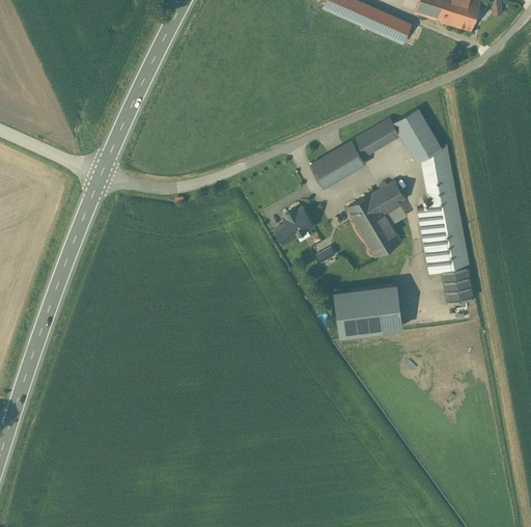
[(410,26),(351,0),(326,0),(323,9),(401,45),(410,26)]
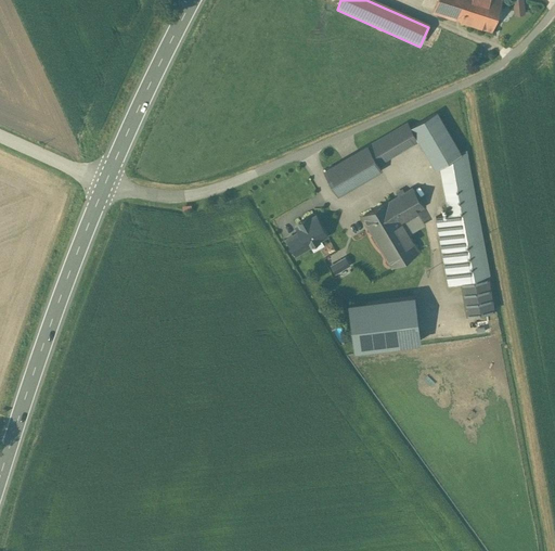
[(501,0),(437,0),(433,13),(491,33),(502,0),(501,0)]
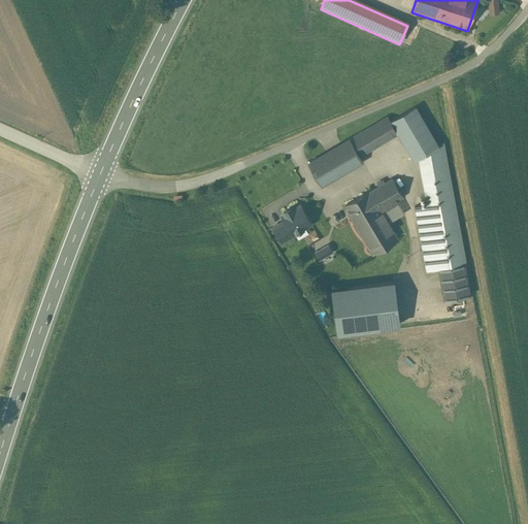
[(496,1),(488,2),(489,12),(497,11),(496,1)]
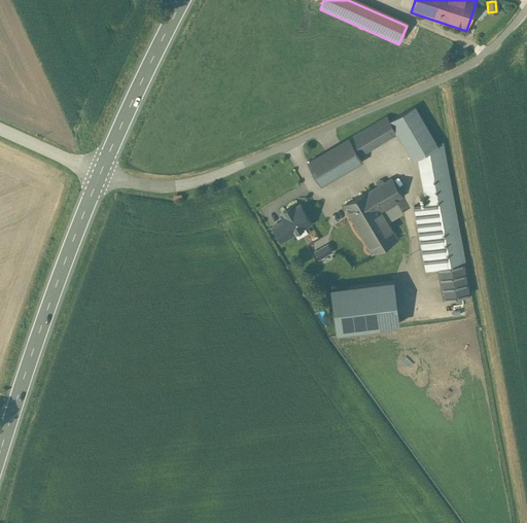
[(414,110),(389,125),(387,120),(349,142),(358,159),(397,135),(413,163),(418,160),(436,149),(414,110)]
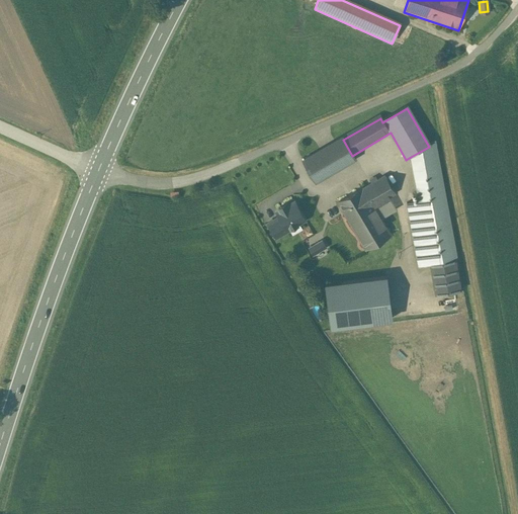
[(343,140),(303,163),(315,184),(355,161),(352,156),(343,140)]
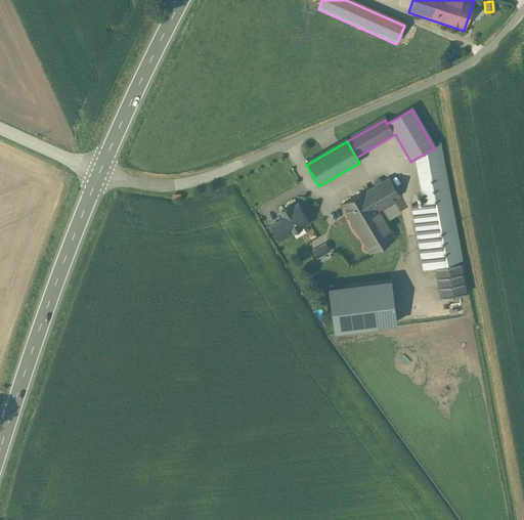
[(434,148),(416,159),(418,169),(417,170),(418,175),(442,171),(440,162),(438,146),(437,146),(434,148)]
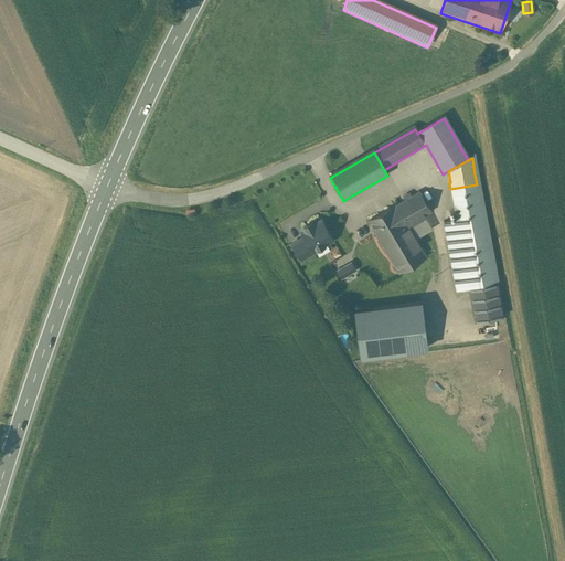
[(477,184),(450,189),(457,222),(443,224),(447,245),(460,243),(469,287),(494,283),(496,287),(499,286),(478,173),(475,175),(477,184)]
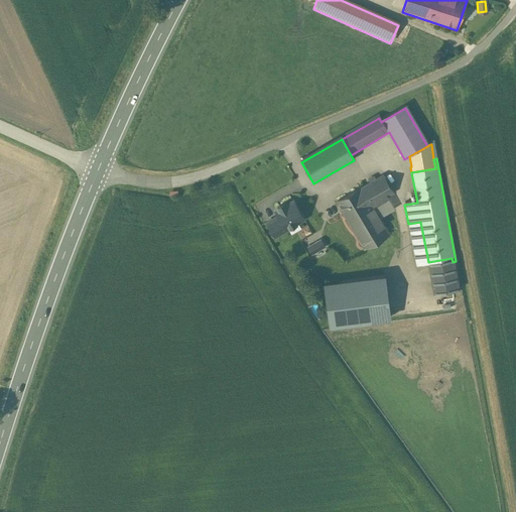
[(383,177),(361,189),(372,208),(387,200),(388,199),(389,199),(394,196),(383,177)]
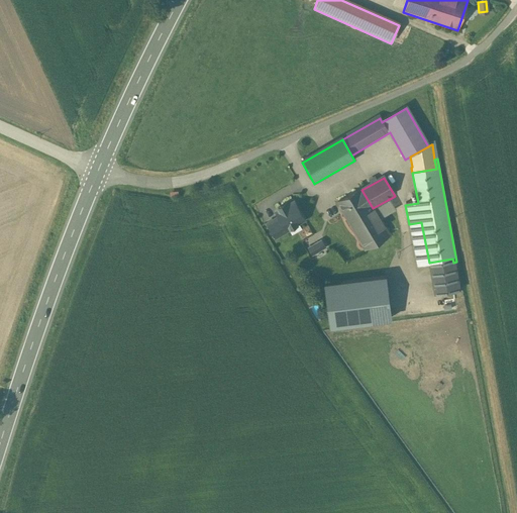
[(362,190),(337,204),(365,250),(390,237),(380,220),(373,208),(362,190)]
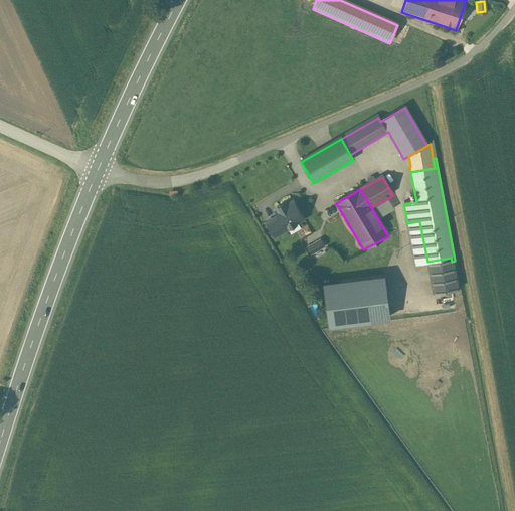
[(386,199),(371,207),(378,219),(393,210),(386,199)]
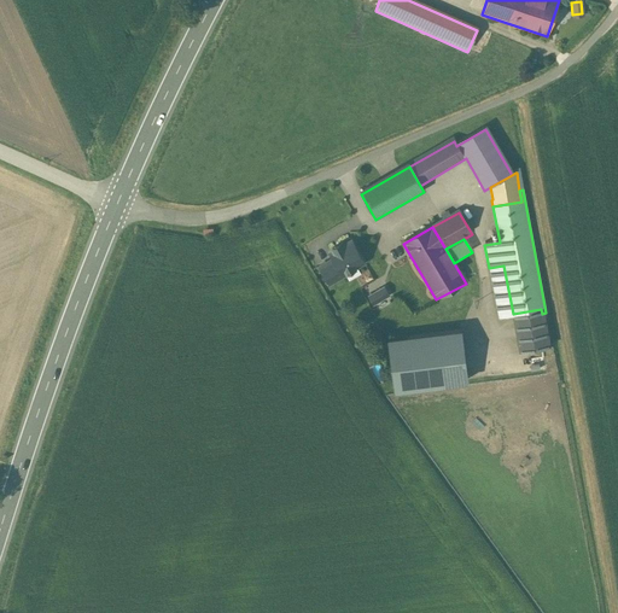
[(344,276),(363,266),(351,245),(344,249),(343,246),(332,252),(334,255),(331,257),(333,262),(343,278),(344,276)]
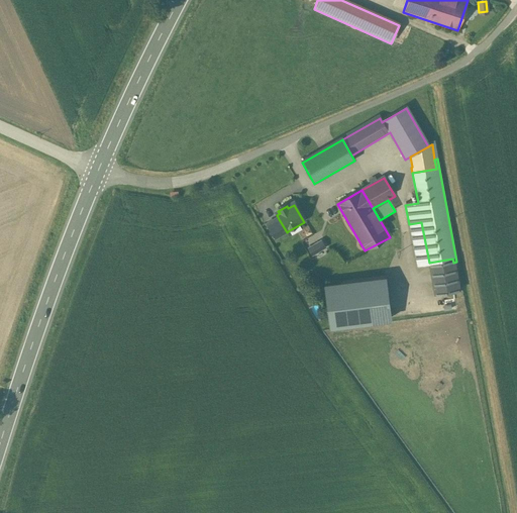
[(289,232),(288,231),(287,232),(279,219),(268,226),(276,239),(289,232)]
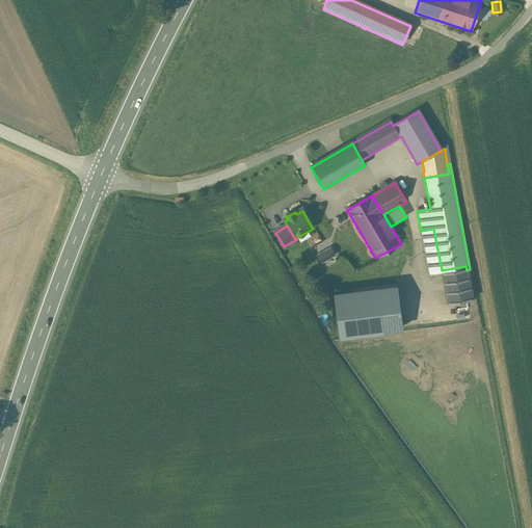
[(433,229),(421,231),(429,276),(442,274),(442,270),(433,229)]
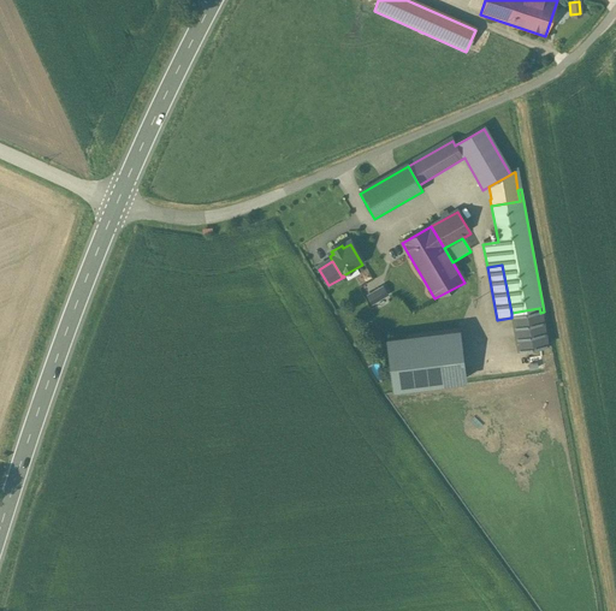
[(383,290),(368,298),(372,306),(386,297),(383,290)]
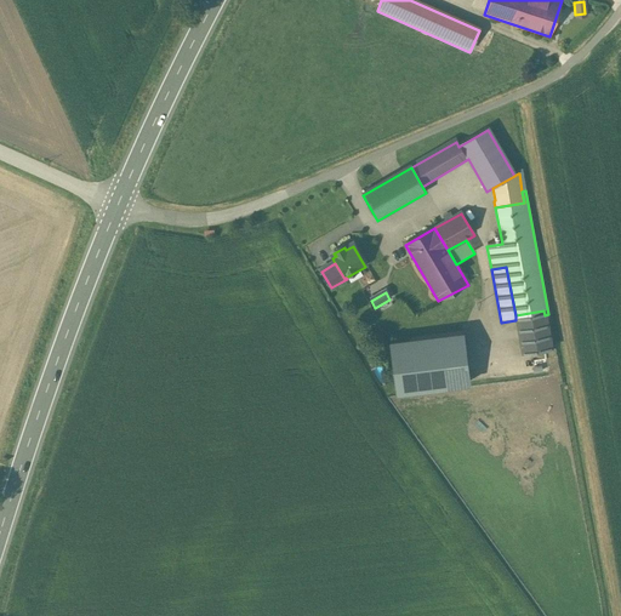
[(543,311),(516,315),(516,320),(523,357),(552,351),(545,315),(543,311)]
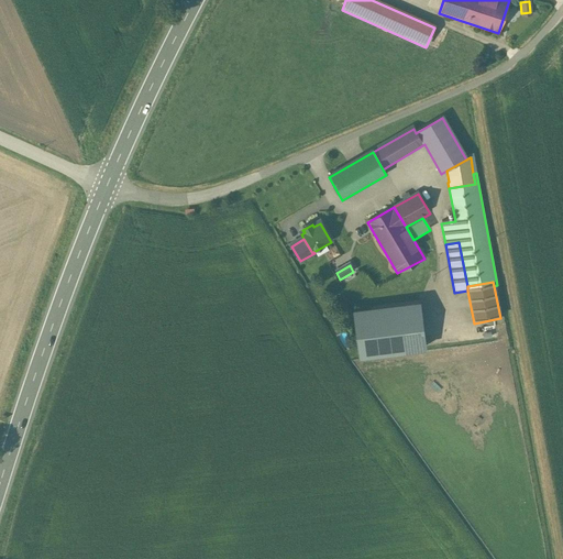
[(420,304),(354,313),(360,358),(426,350),(420,304)]
